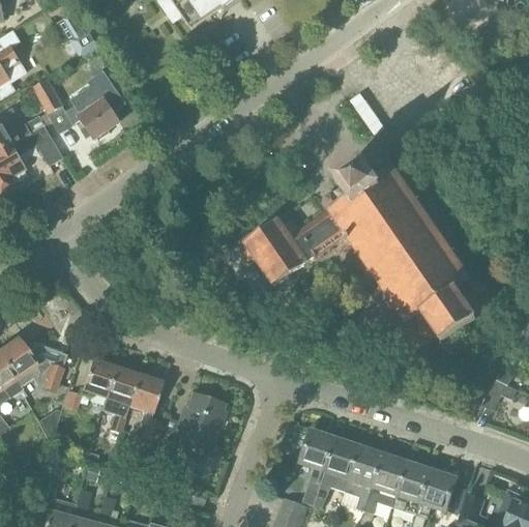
[(167,0),(164,2),(170,11),(174,18),(175,20),(181,15),(189,26),(190,25),(189,25),(222,3),(227,10),(228,9),(241,0),(167,0)]
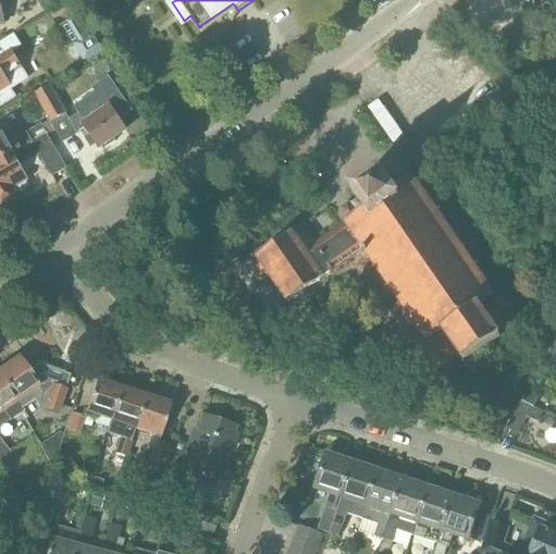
[(68,20),(79,40),(75,42),(86,60),(111,45),(101,29),(99,31),(95,33),(82,11),(68,20)]
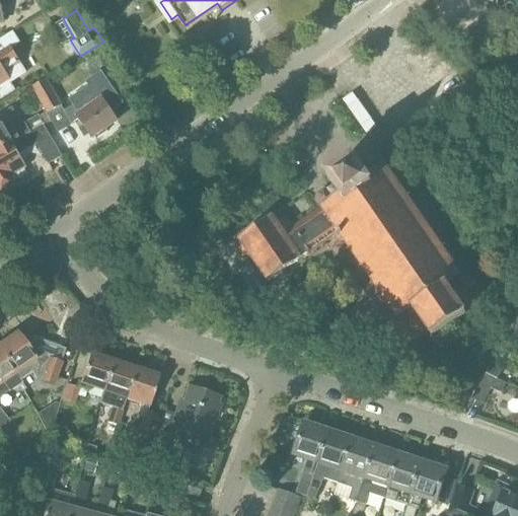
[(0,97),(15,88),(11,81),(14,78),(26,71),(19,59),(11,47),(20,42),(13,29),(0,38),(0,97)]
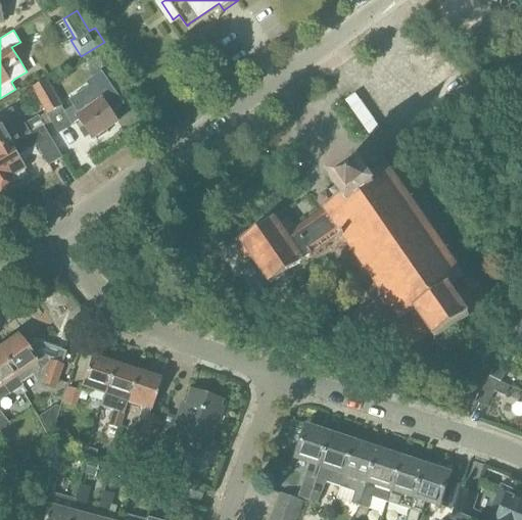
[(98,138),(109,131),(107,128),(119,121),(111,111),(124,102),(102,71),(90,79),(93,84),(70,99),(81,114),(79,116),(93,138),(96,136),(98,138)]
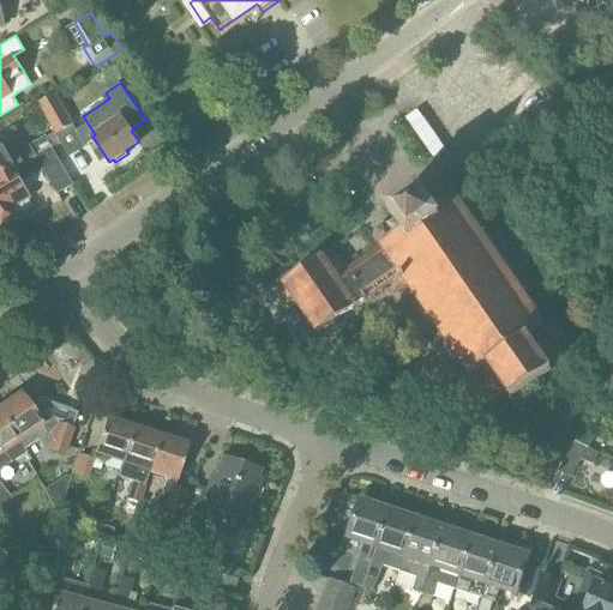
[(56,133),(74,122),(56,91),(38,101),(56,133)]
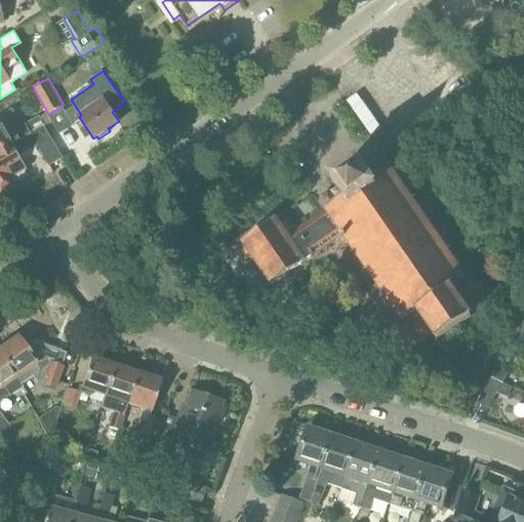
[(6,117),(0,120),(0,149),(21,137),(44,124),(45,123),(40,115),(24,125),(13,108),(4,113),(6,117)]
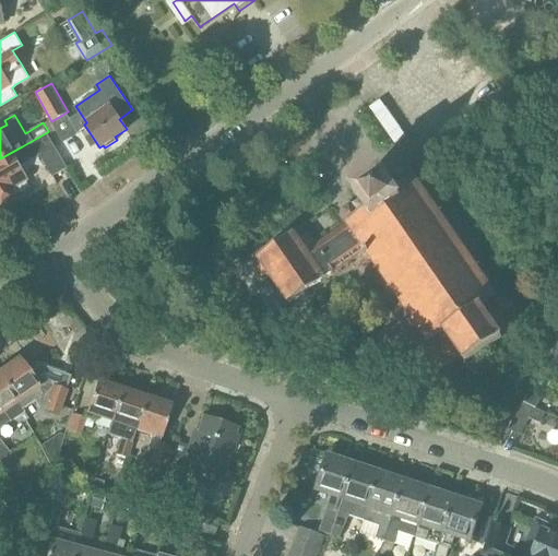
[(0,158),(0,200),(2,203),(18,194),(14,189),(30,180),(21,164),(38,154),(52,177),(68,168),(47,132),(22,146),(0,158)]
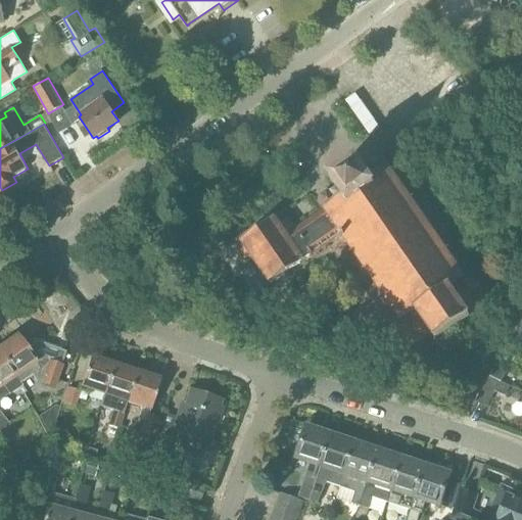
[(385,301),(386,304),(390,301),(405,323),(396,328),(410,347),(432,331),(437,338),(471,315),(467,308),(488,293),(475,274),(468,279),(454,258),(457,255),(455,253),(452,255),(442,241),(445,239),(443,236),(439,239),(429,224),(433,222),(421,202),(417,205),(406,189),(410,187),(408,184),(405,186),(395,173),(398,171),(397,168),(393,170),(384,156),(377,154),(369,160),(370,168),(365,171),(357,158),(331,177),(339,188),(335,191),(328,189),(322,193),(320,199),(326,207),(297,228),(289,216),(280,223),(275,216),(241,238),(271,281),(337,235),(340,236),(342,235),(344,237),(345,237),(353,248),(349,251),(362,270),(366,267),(377,282),(372,285),(374,287),(379,284),(389,298),(385,301)]
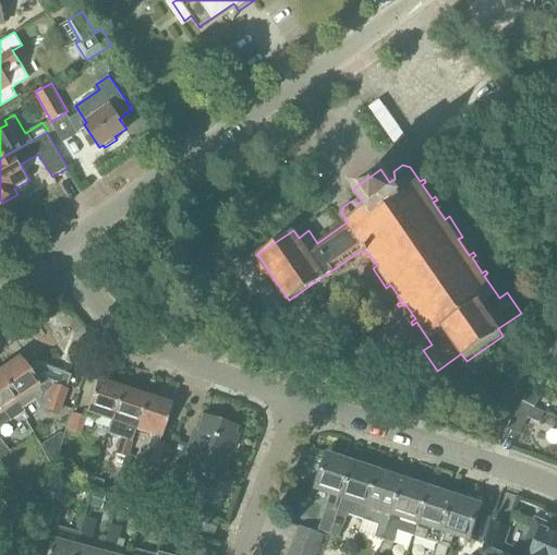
[(377,333),(395,359),(410,349),(392,323),(377,333)]
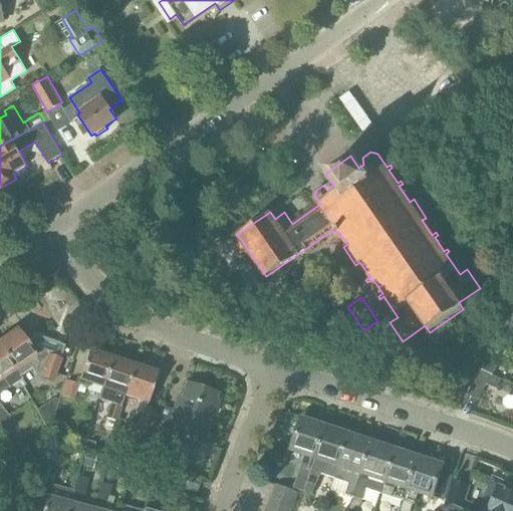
[(512,312),(504,329),(512,333),(512,312)]
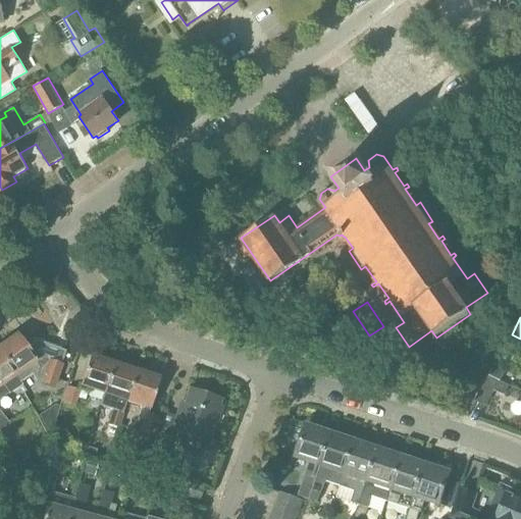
[(32,356),(17,334),(0,346),(0,351),(18,378),(30,371),(35,378),(54,385),(61,364),(50,360),(42,349),(32,356)]
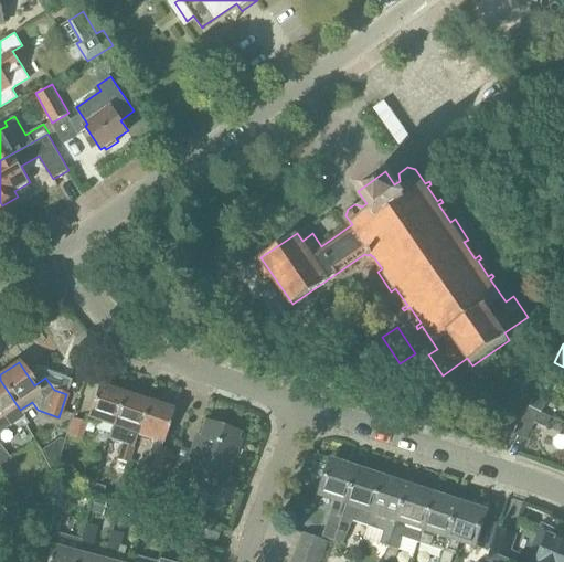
[(563,367),(554,362),(550,371),(562,378),(563,373),(563,367)]
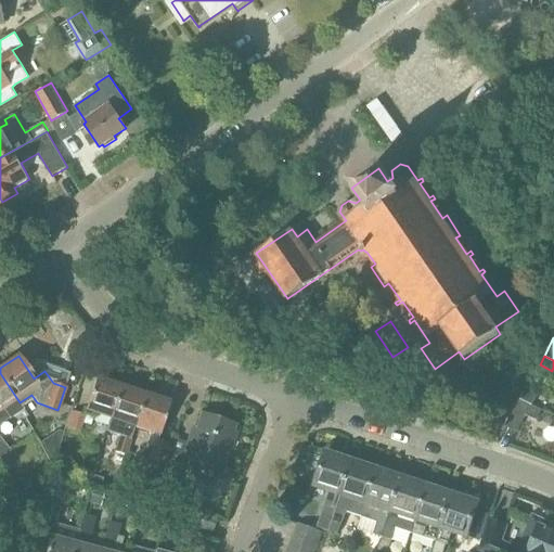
[(0,405),(1,405),(10,416),(11,416),(24,408),(22,406),(20,402),(0,373),(0,405)]
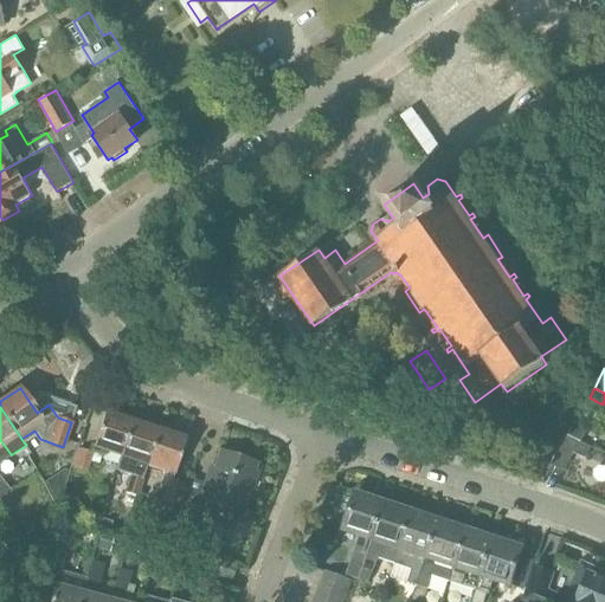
[(129,419),(128,416),(121,414),(118,415),(105,412),(95,445),(122,454),(133,420),(129,419)]
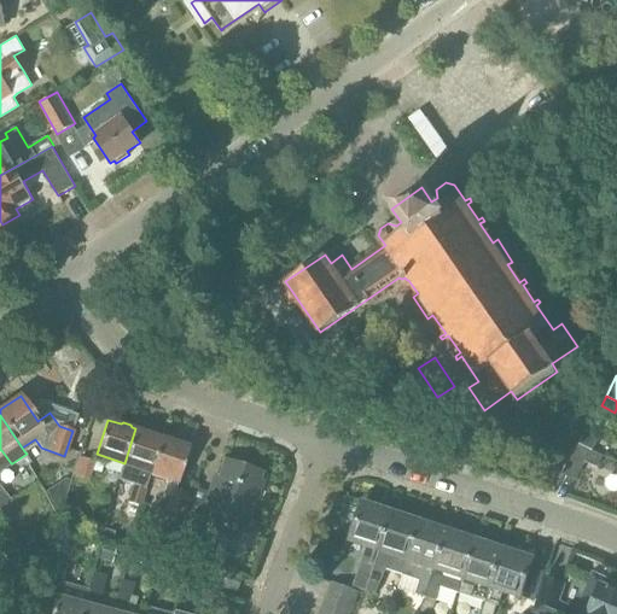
[(593,420),(581,442),(593,449),(605,426),(593,420)]
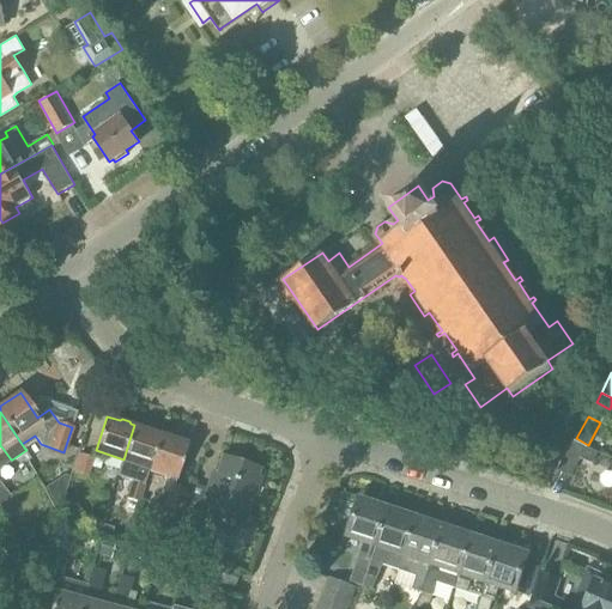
[(146,481),(150,468),(162,434),(149,430),(147,427),(140,425),(138,426),(134,425),(123,460),(119,473),(133,477),(146,481)]
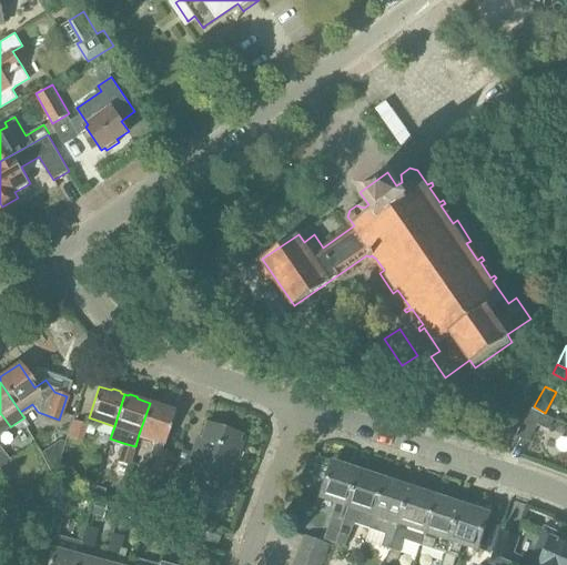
[(162,406),(161,404),(154,402),(153,404),(150,403),(139,434),(164,443),(174,411),(162,406)]
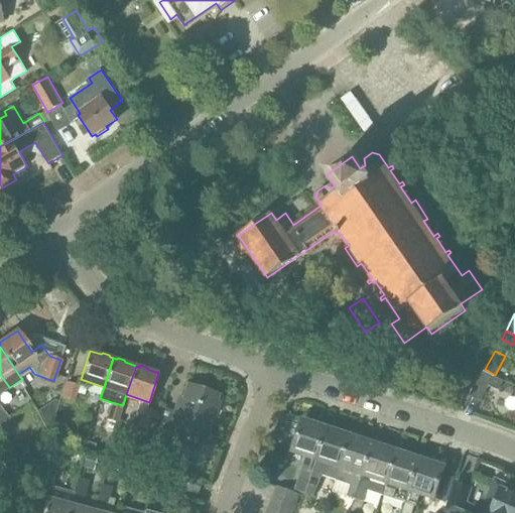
[(481,400),(490,384),(499,389),(504,380),(495,375),(485,369),(484,369),(470,394),(481,400)]
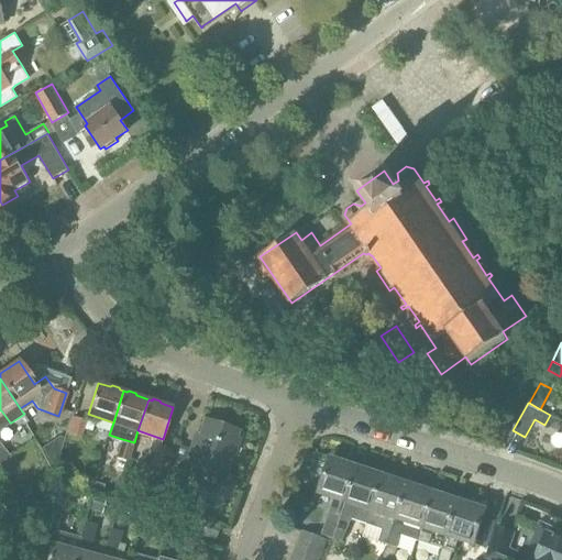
[(80,436),(86,419),(72,414),(66,431),(80,436)]
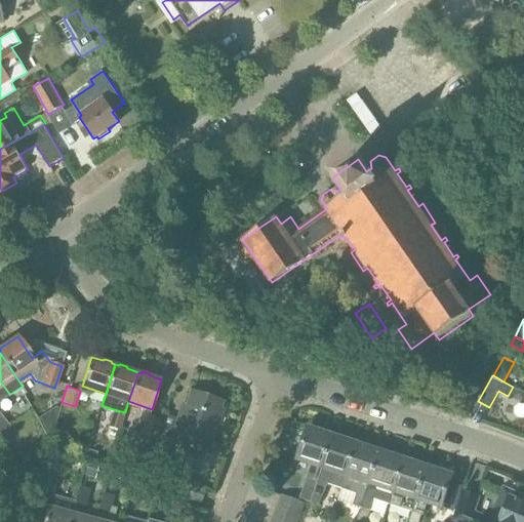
[(214,418),(218,419),(225,400),(191,390),(182,416),(177,415),(171,432),(206,443),(214,418)]
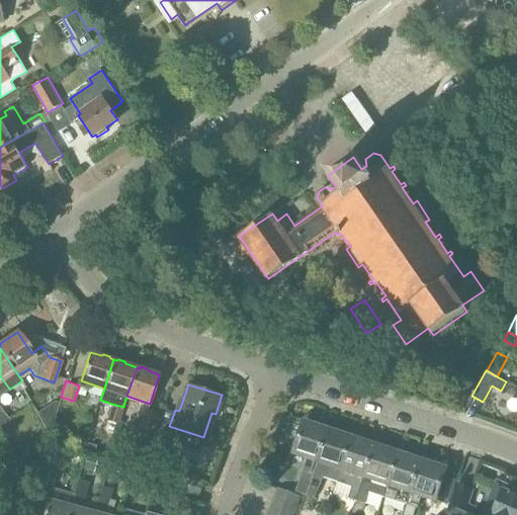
[(60,401),(55,400),(38,411),(51,431),(60,401)]
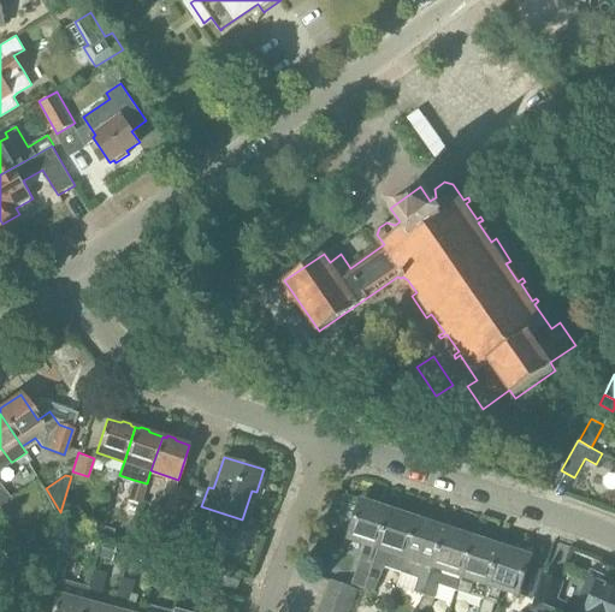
[(147,483),(134,480),(128,498),(141,503),(147,485),(147,483)]
